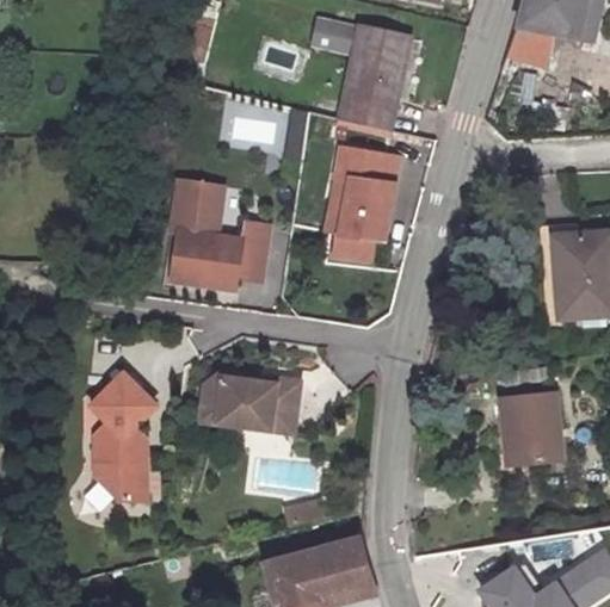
[(541,41),(581,49),(592,0),(517,0),(510,35),(541,41)]
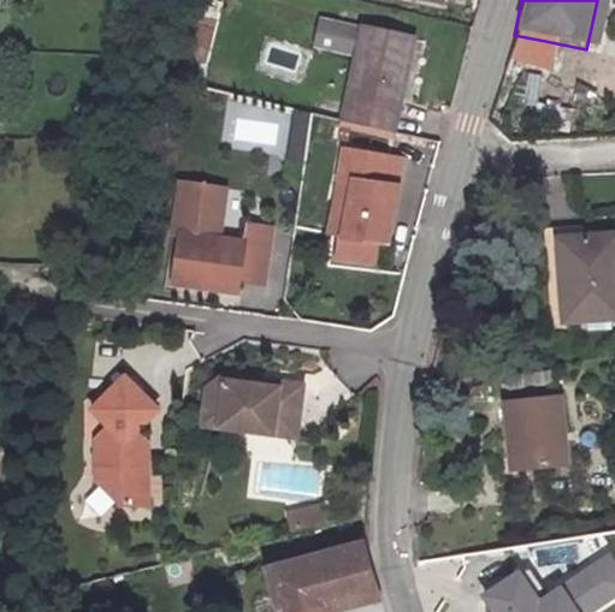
[(359,54),(366,24),(321,15),(315,43),(359,54)]
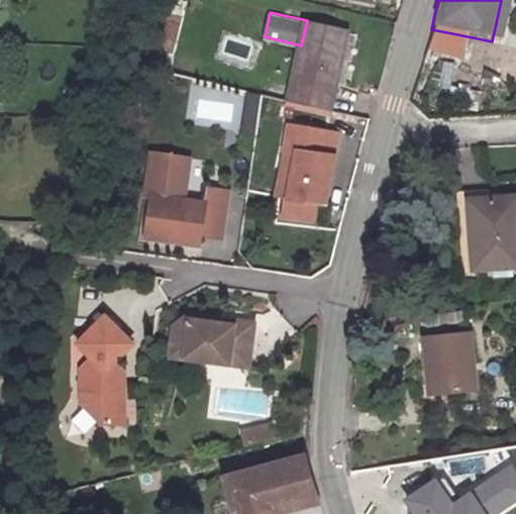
[(288,99),(328,110),(346,30),(307,20),(301,45),(288,99)]
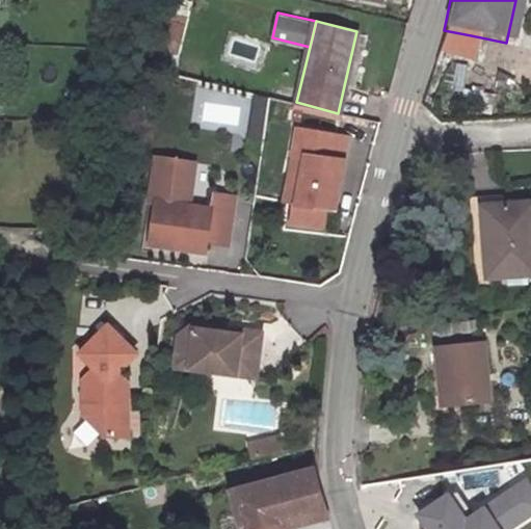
[(471,35),(444,30),(434,55),(468,61),(471,35)]
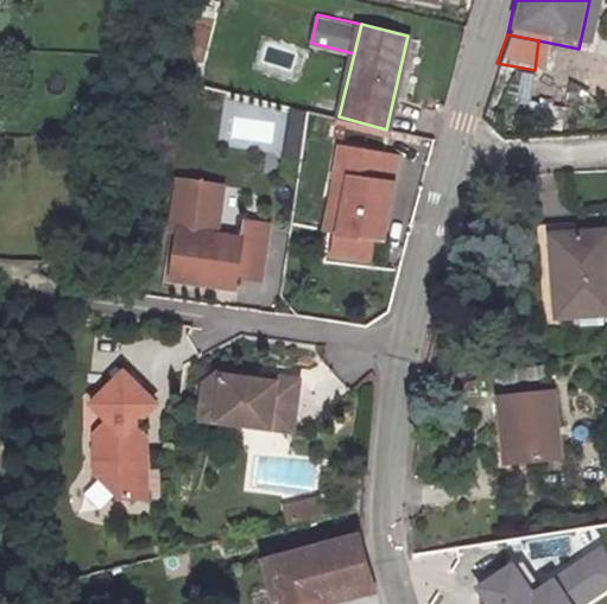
[(535,70),(497,63),(495,65),(535,75),(535,70)]
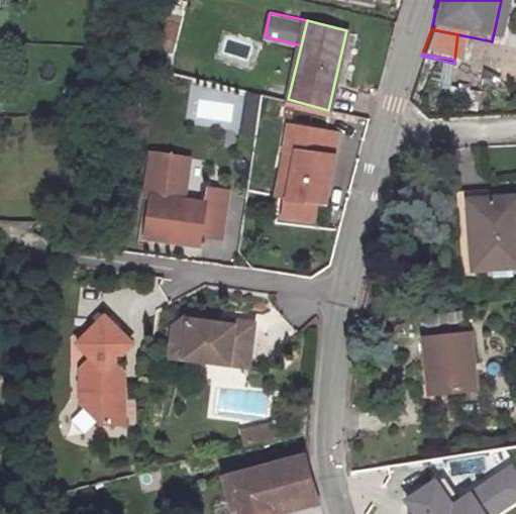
[(244,97),(192,89),(187,117),(227,124),(226,132),(238,134),(244,97)]
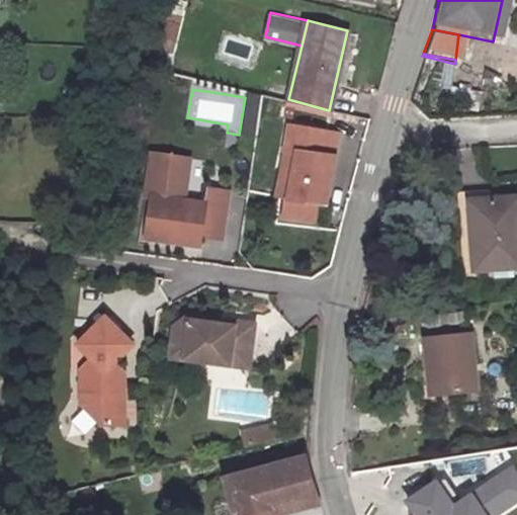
[(325,203),(327,192),(338,133),(292,124),(281,191),(287,192),(284,215),(314,220),(317,201),(325,203)]
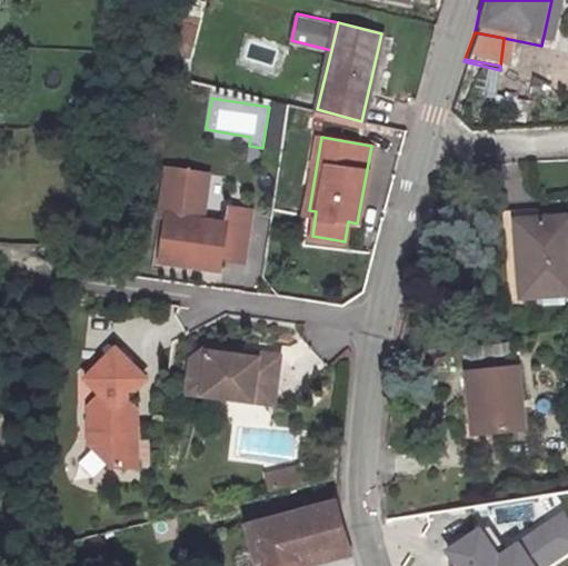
[(152,210),(162,212),(163,211),(196,219),(206,172),(163,164),(152,210)]
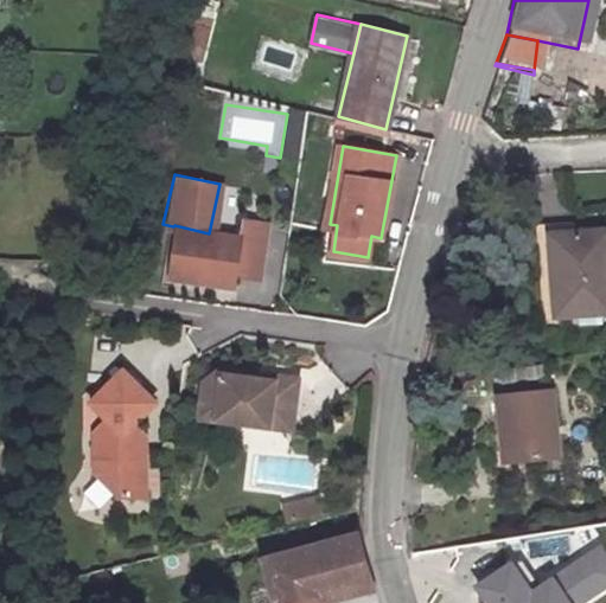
[(209,233),(174,225),(173,226),(164,271),(222,284),(224,273),(247,277),(260,225),(236,219),(233,238),(209,233)]
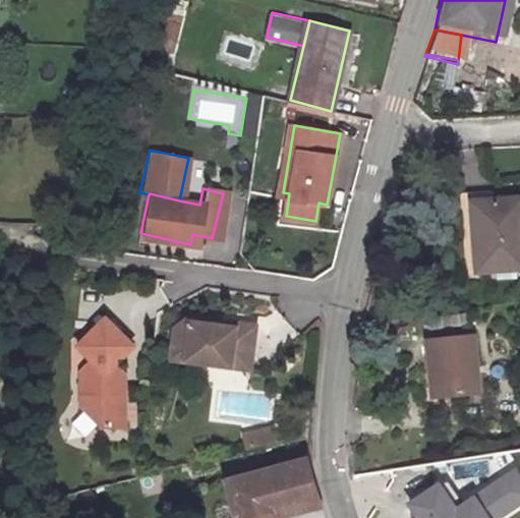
[(519,247),(517,213),(469,217),(474,282),(519,279),(519,247)]
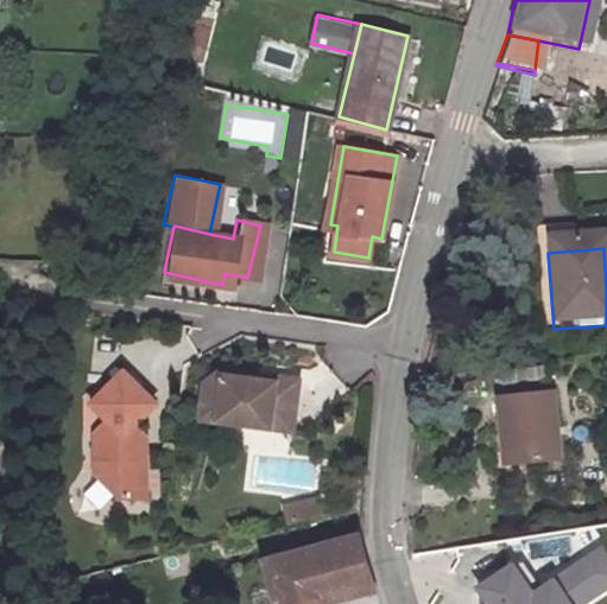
[(201,419),(290,426),(293,376),(216,370),(202,383),(201,419)]
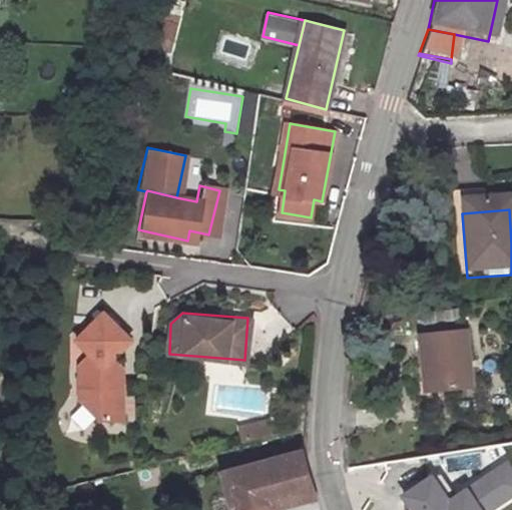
[(100,423),(126,423),(124,373),(115,362),(132,342),(100,314),(77,339),(95,357),(90,363),(82,363),(84,408),(100,423)]
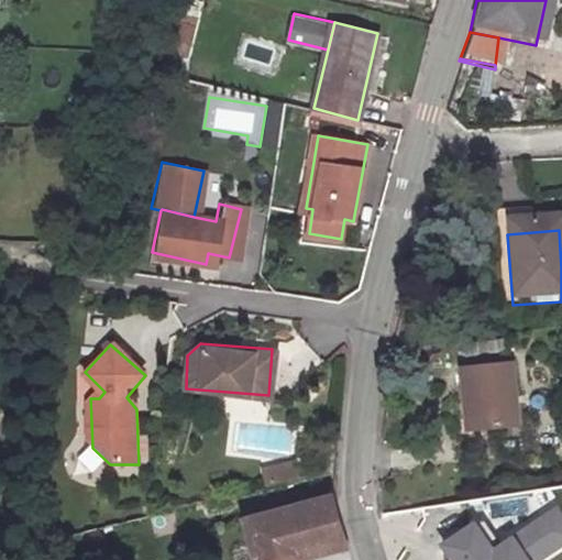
[(505,439),(496,379),(451,385),(455,419),(459,418),(463,445),(505,439)]
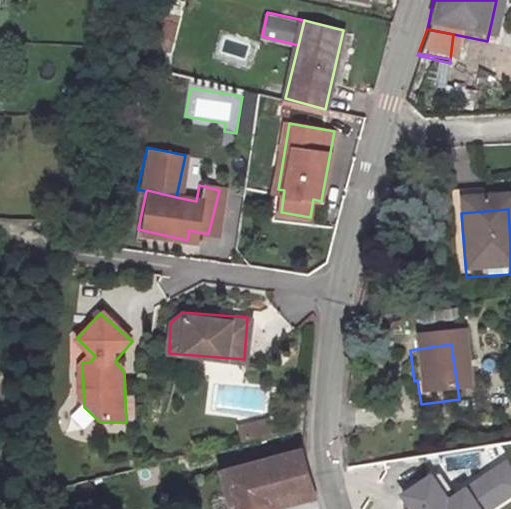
[(312,497),(299,448),(220,470),(231,508),(276,508),(276,507),(312,497)]
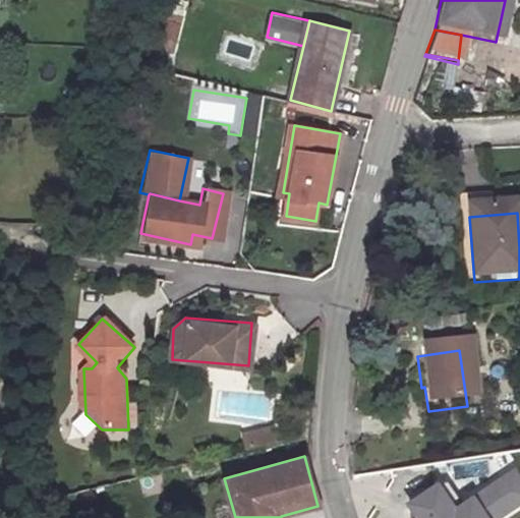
[(494,506),(515,493),(507,480),(485,494),(494,506)]
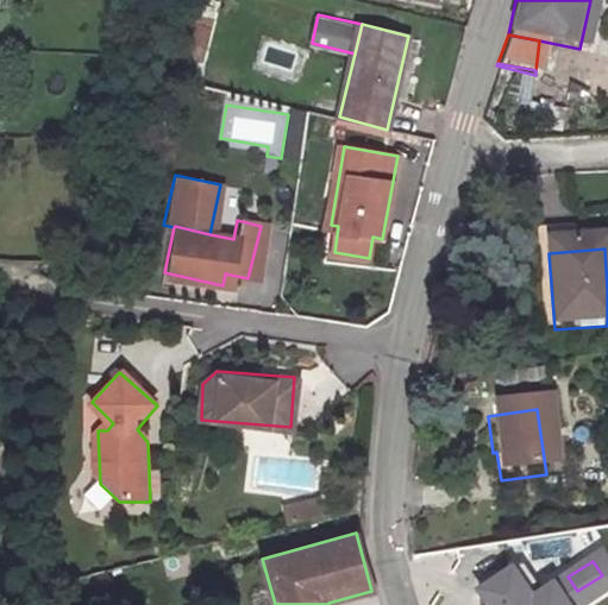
[(524,604),(534,598),(515,568),(505,575),(524,604)]
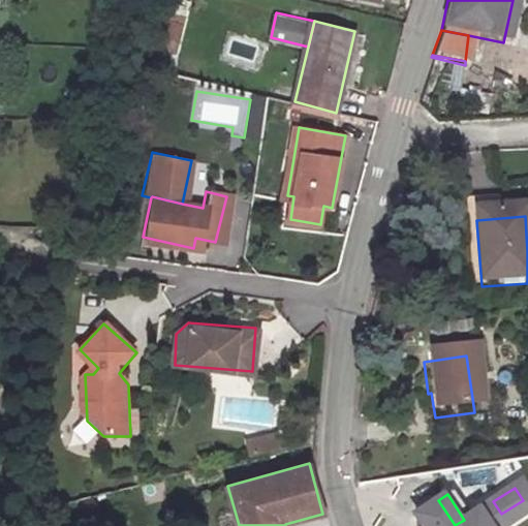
[(464,520),(455,525),(438,500),(409,519),(413,525),(508,525),(527,514),(527,506),(523,500),(501,514),(493,501),(464,520)]
